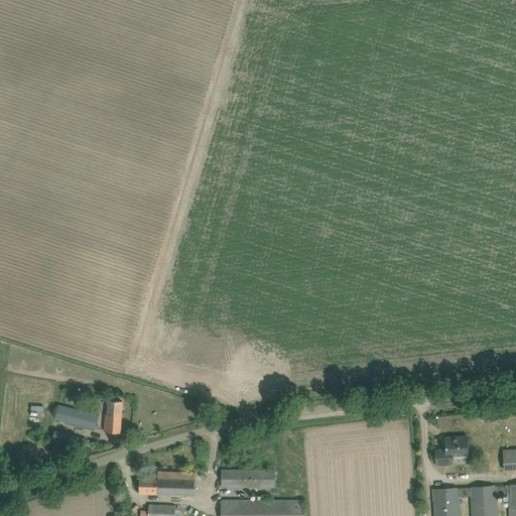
[(121,432),(121,422),(122,401),(109,401),(108,414),(106,414),(106,421),(105,431),(121,432)]
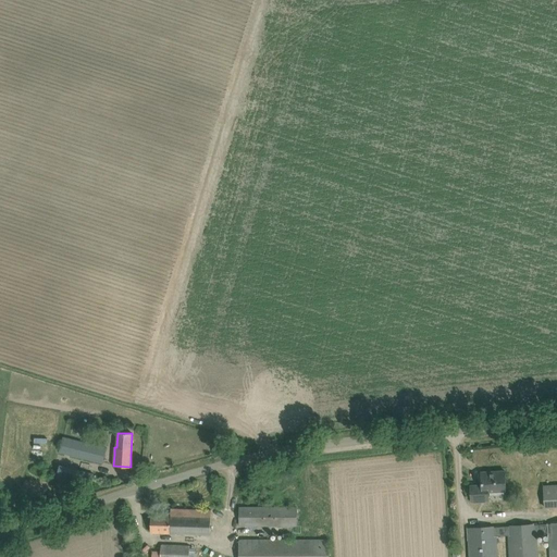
[(107,448),(63,437),(59,453),(102,463),(107,448)]
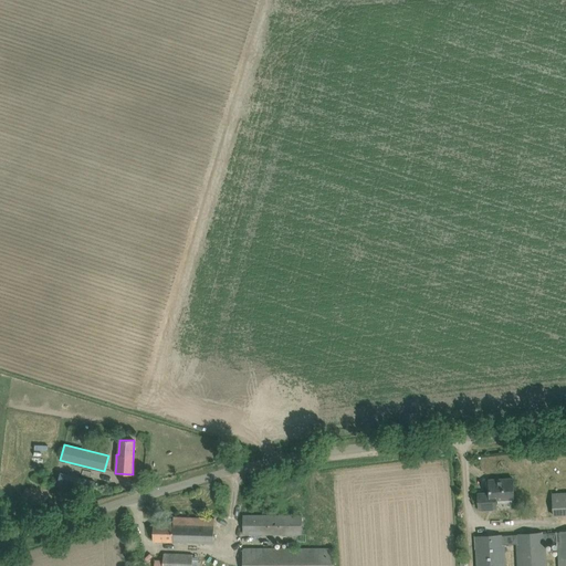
[(92,495),(95,482),(61,473),(60,475),(58,486),(92,495)]
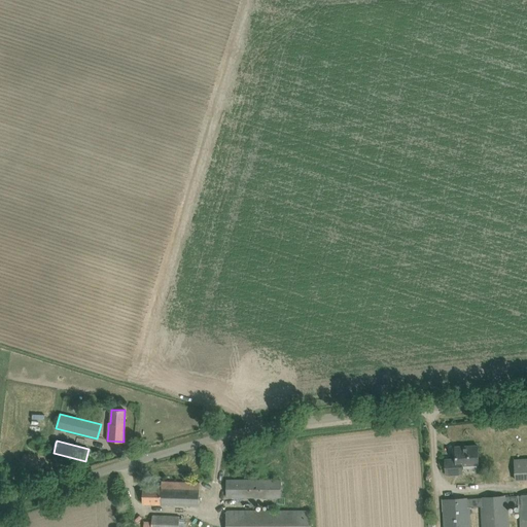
[(479,464),(479,456),(478,446),(455,447),(456,459),(445,460),(446,476),(463,475),(462,465),(479,464)]
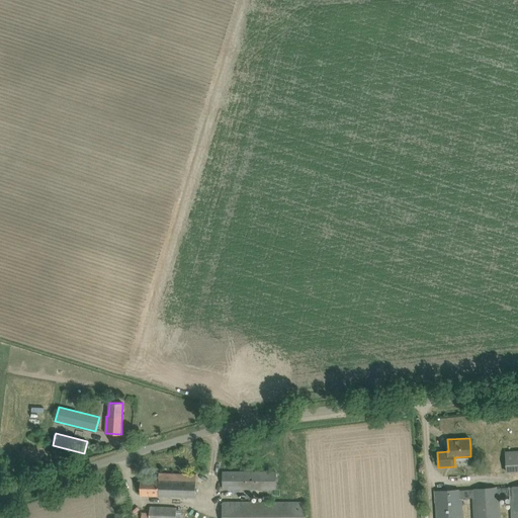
[(507,472),(517,471),(517,451),(506,452),(507,472)]
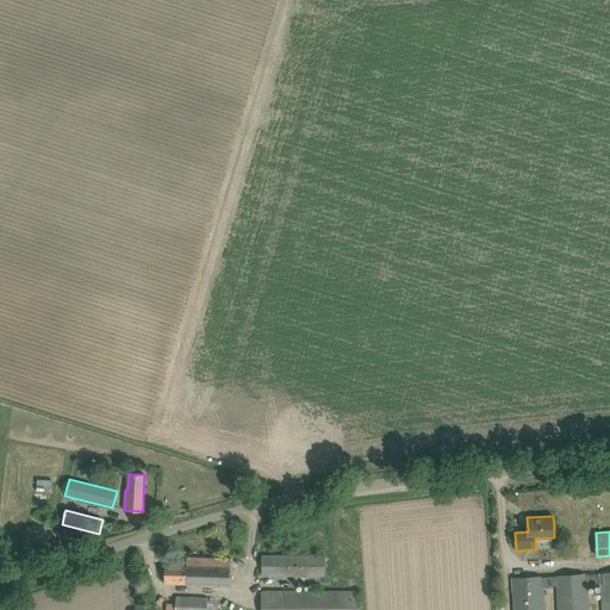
[(325,577),(325,568),(325,556),(262,556),(262,577),(325,577)]
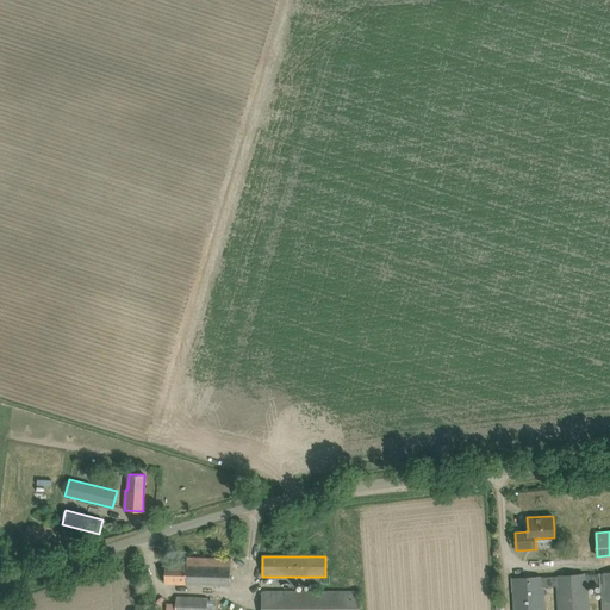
[(166,564),(165,584),(230,586),(231,559),(187,558),(187,565),(166,564)]
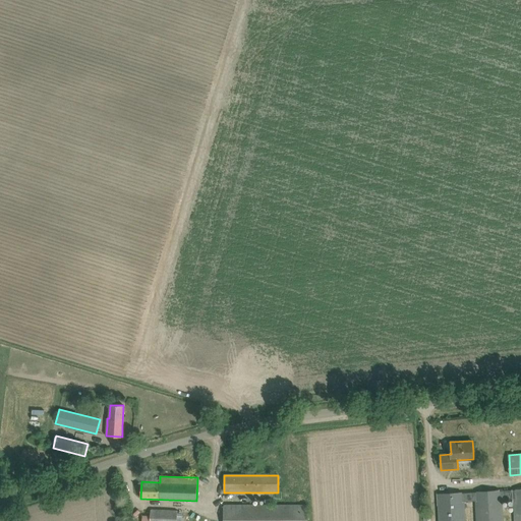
[(520,520),(520,489),(438,495),(439,520),(464,520),(464,502),(476,501),(477,520),(503,520),(502,500),(514,499),(515,520),(520,520)]
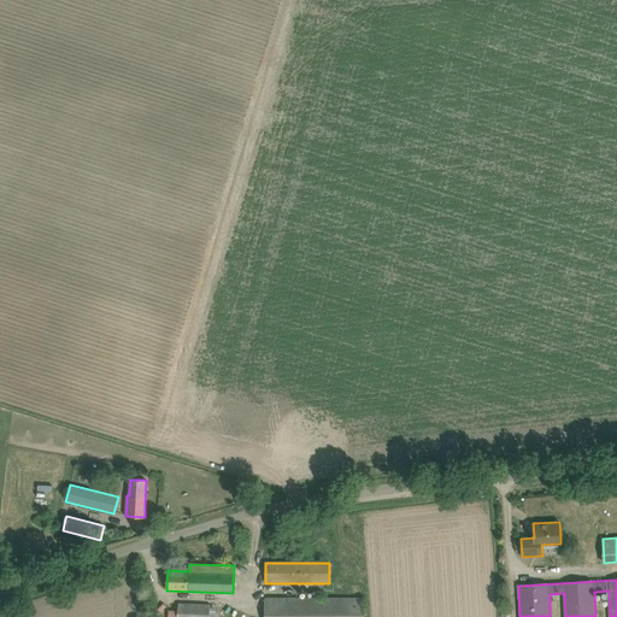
[(363,616),(363,597),(265,598),(265,616),(363,616)]
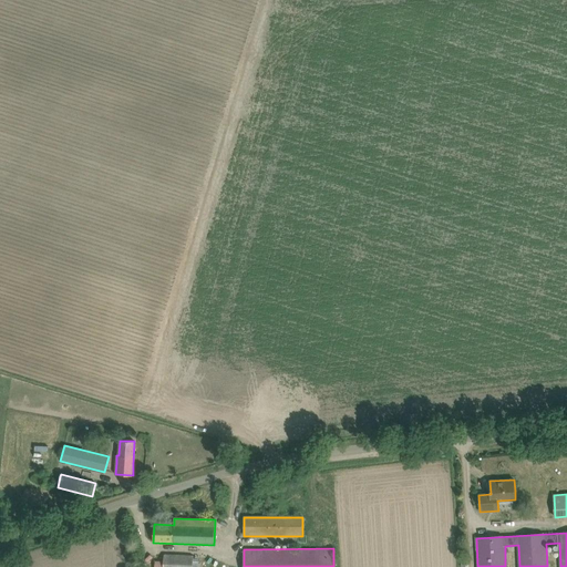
[(197,566),(199,556),(194,556),(164,554),(164,562),(155,560),(154,566),(197,566)]
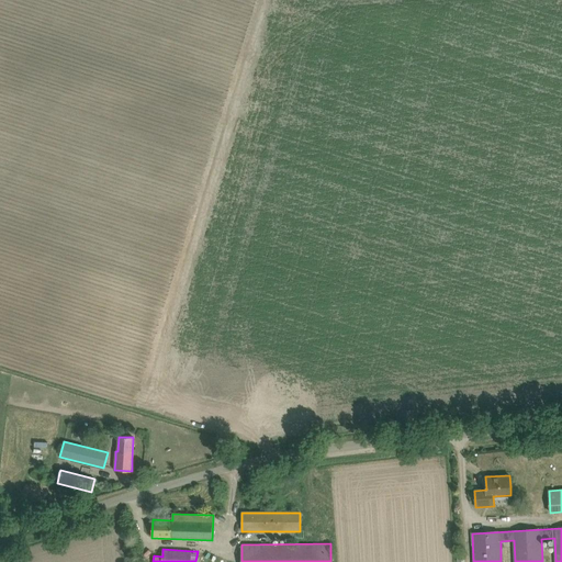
All buildings are outlined.
